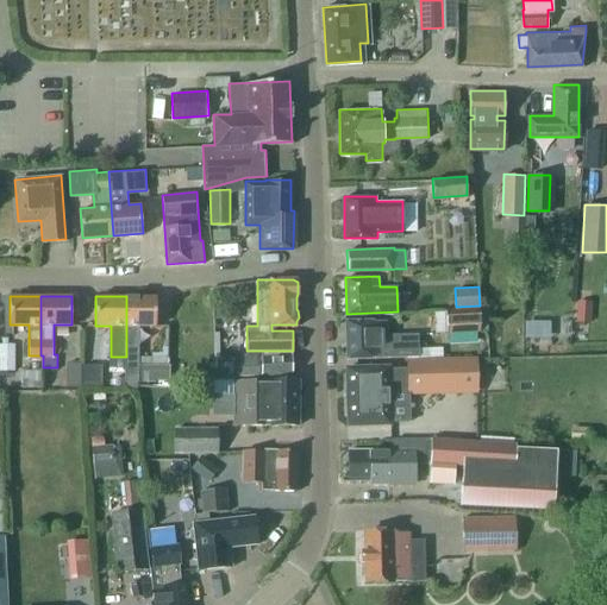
[(139,382),(139,326),(157,326),(157,296),(126,296),(126,357),(125,382),(139,382)]
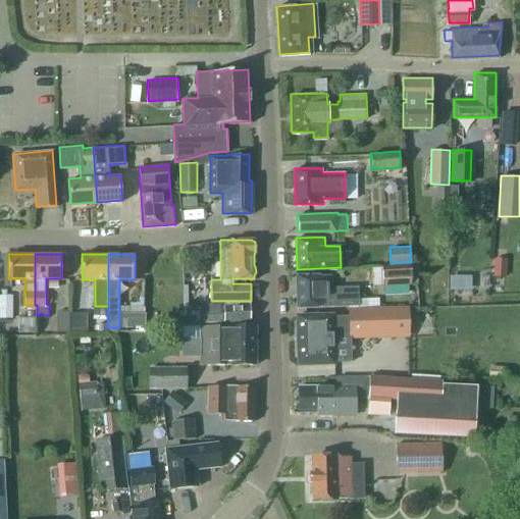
[(496,274),(506,274),(507,258),(497,257),(496,274)]
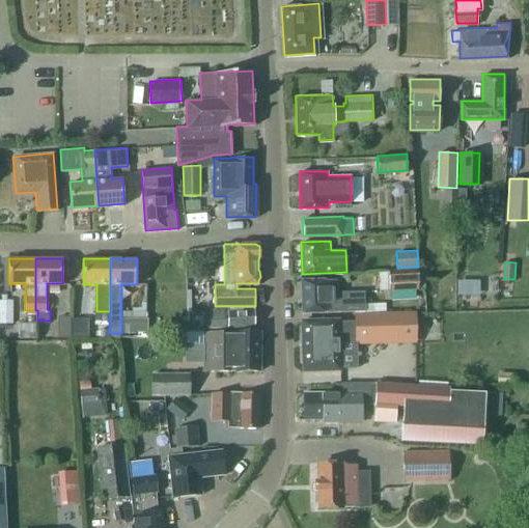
[(391,289),(419,288),(418,269),(390,270),(391,289)]
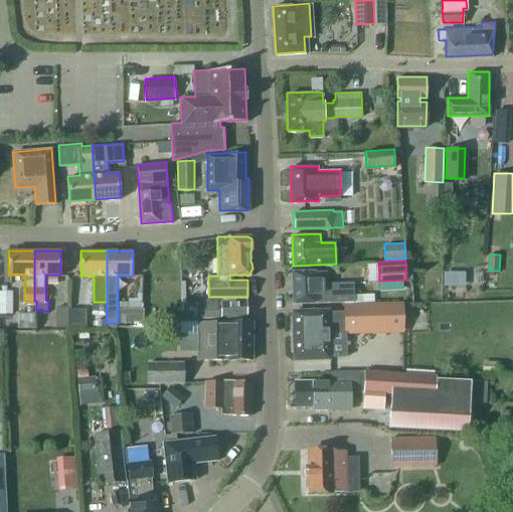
[(444,289),(476,289),(477,269),(445,269),(444,289)]
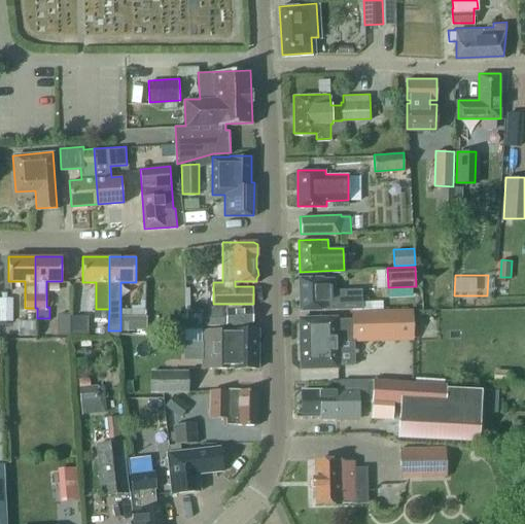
[(361,289),(335,289),(334,277),(300,278),(300,309),(361,307),(361,289)]
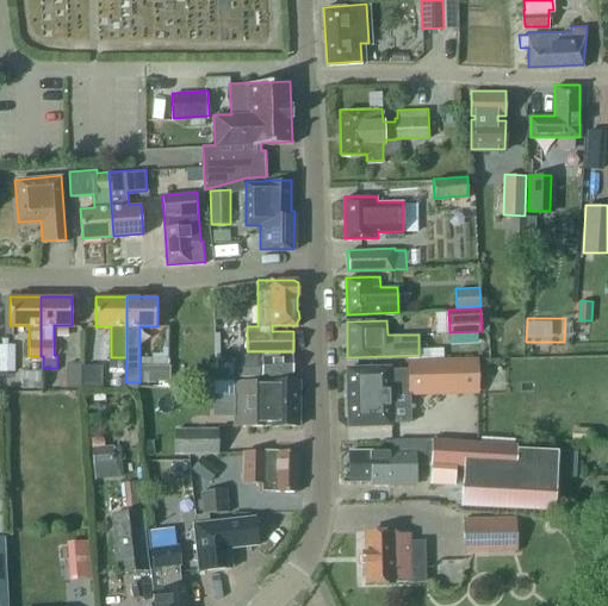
[(86,345),(86,360),(95,360),(95,345),(86,345)]
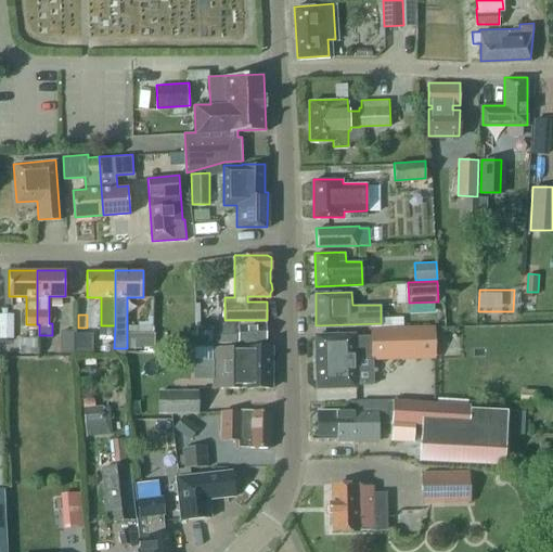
[(198,325),(198,341),(238,341),(238,321),(216,321),(216,325),(198,325)]
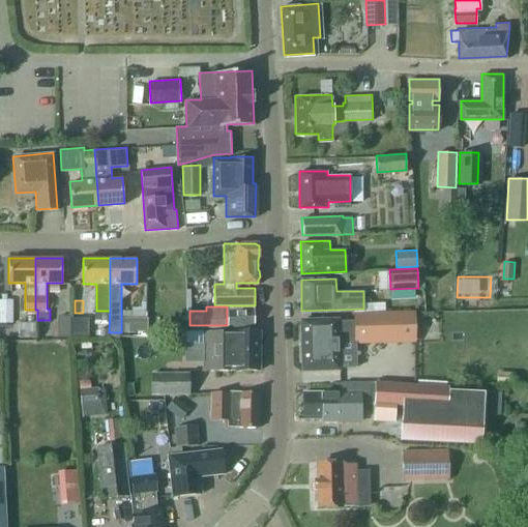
[(228,310),(228,325),(255,324),(254,310),(228,310)]
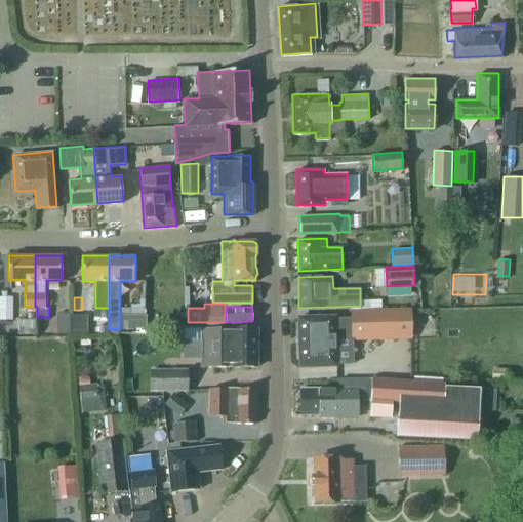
[(351,333),(352,338),(412,337),(411,309),(351,310),(351,317),(335,317),(335,314),(298,315),(300,366),(337,365),(336,333),(351,333)]
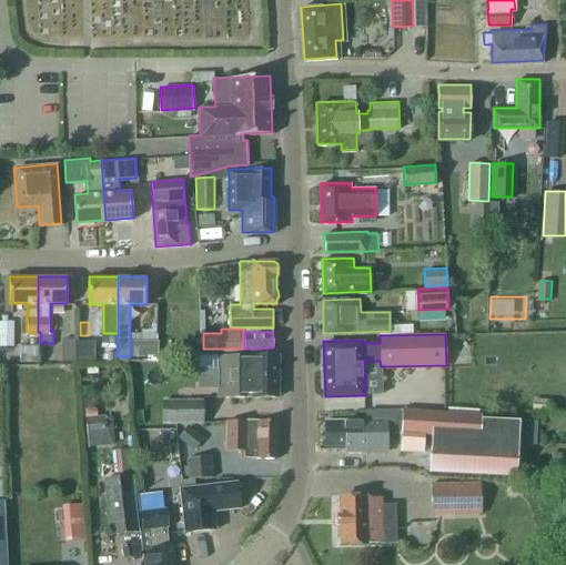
[(89,340),(79,340),(79,357),(89,357),(89,340)]
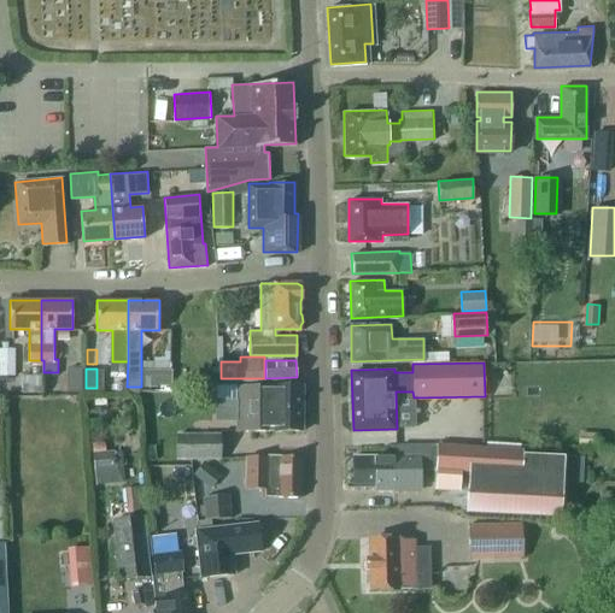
[(173,369),(158,369),(158,384),(173,384),(173,369)]
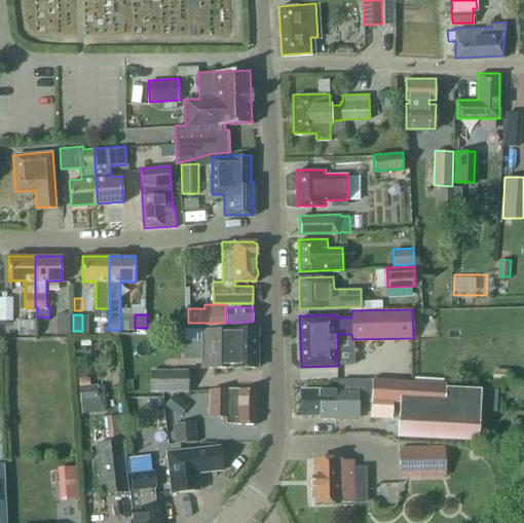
[(58,325),(59,333),(71,333),(70,325),(58,325)]
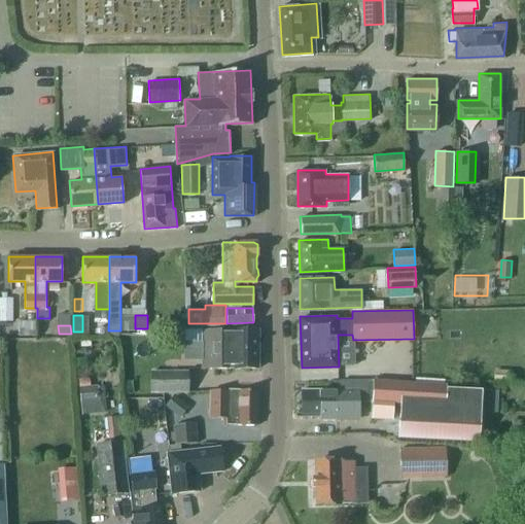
[(234,368),(258,368),(258,329),(234,329),(234,332),(231,332),(231,328),(217,328),(203,328),(203,368),(231,368),(231,364),(234,364),(234,368)]
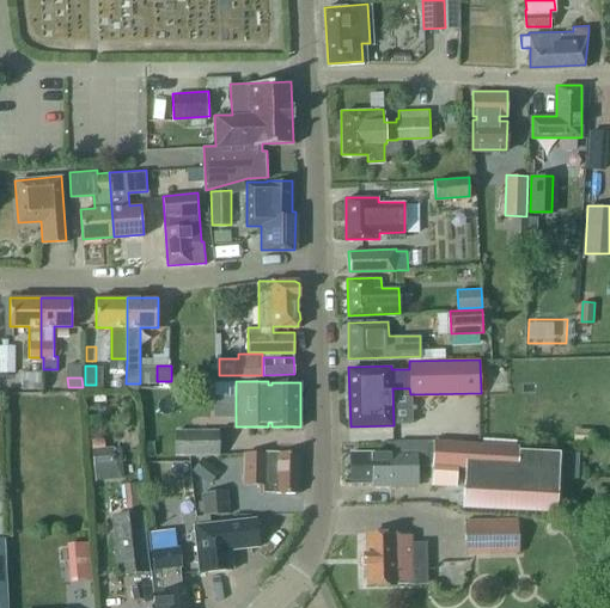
[(176,429),(176,454),(220,454),(220,428),(176,429)]
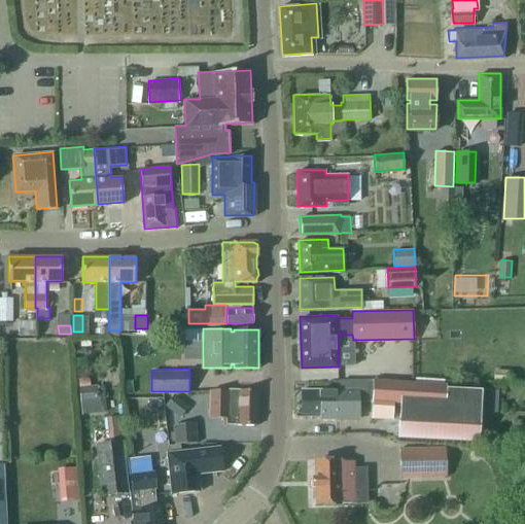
[(322,419),(338,419),(360,420),(360,402),(372,402),(371,417),(399,419),(399,437),(480,441),(482,389),(447,387),(447,392),(446,392),(447,385),(374,380),(374,379),(342,379),(342,391),(337,391),(337,389),(303,389),(303,415),(322,414),(322,419)]
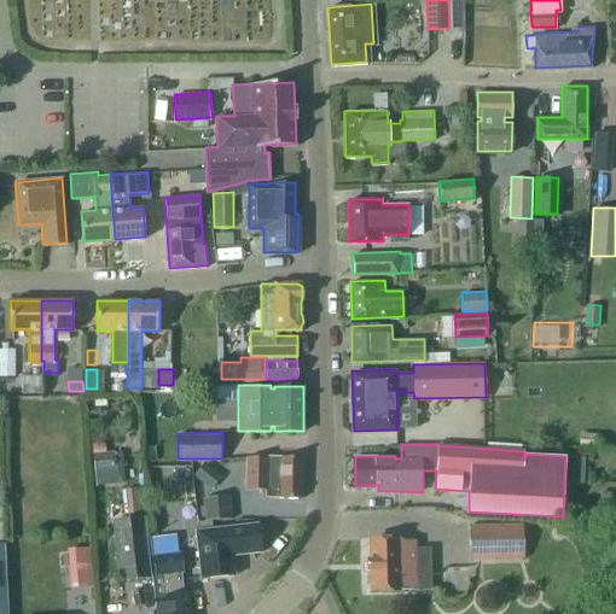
[(122,449),(94,451),(97,483),(125,480),(122,449)]
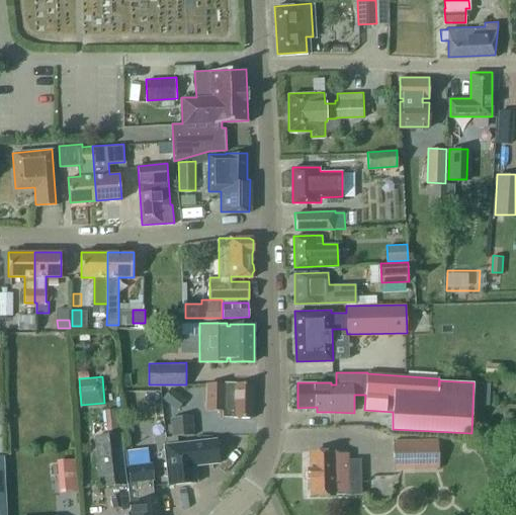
[(231,409),(231,416),(253,417),(254,382),(207,381),(207,409),(231,409)]
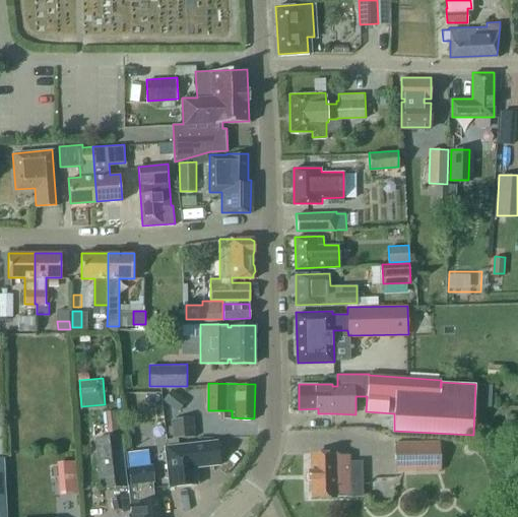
[(478,383),(476,404),(491,405),(492,384),(478,383)]
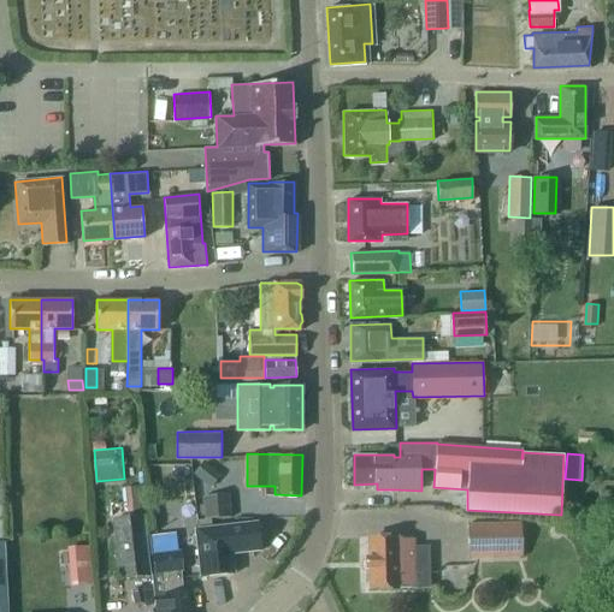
[(190,462),(176,459),(175,469),(188,471),(190,462)]
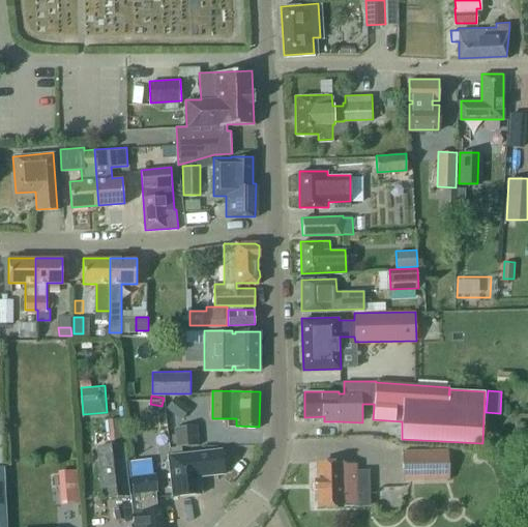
[(175,397),(168,406),(175,412),(182,402),(175,397)]
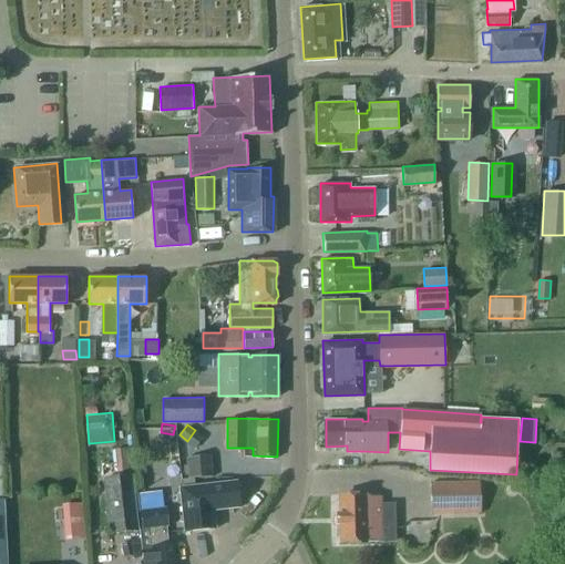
[(188,457),(189,474),(213,473),(211,454),(188,457)]
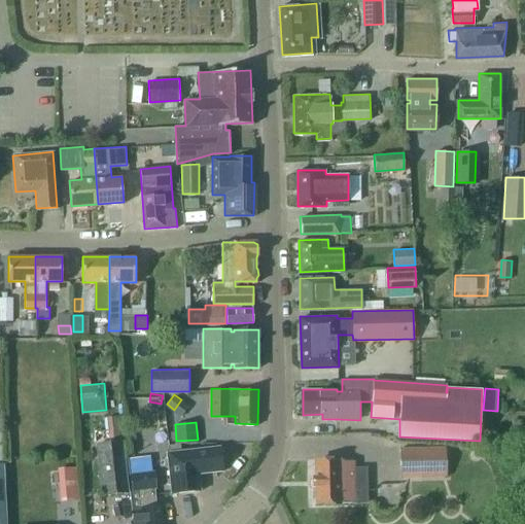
[(129,491),(123,440),(126,440),(125,427),(110,429),(111,442),(98,443),(104,494),(129,491)]
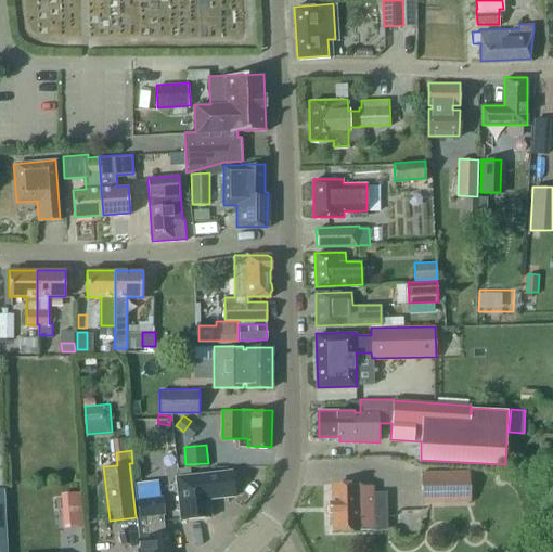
[(423,471),(424,502),(472,501),(471,469),(423,471)]
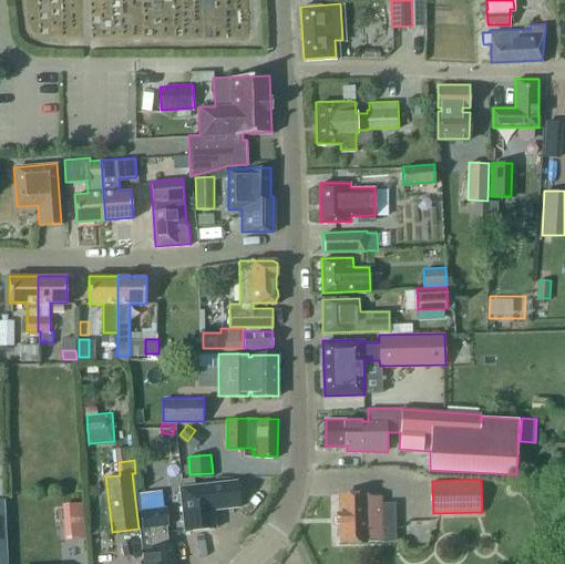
[(214,509),(240,505),(237,480),(180,486),(185,531),(216,527),(214,509)]
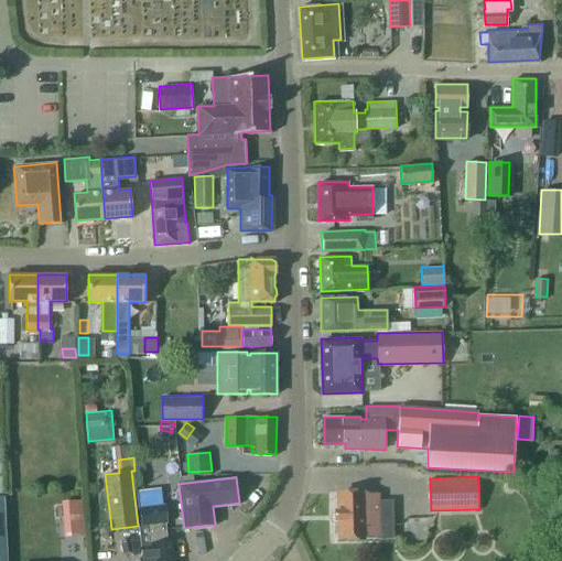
[(395,498),(379,499),(379,492),(338,492),(338,510),(337,510),(337,520),(339,520),(339,538),(396,538),(395,498)]
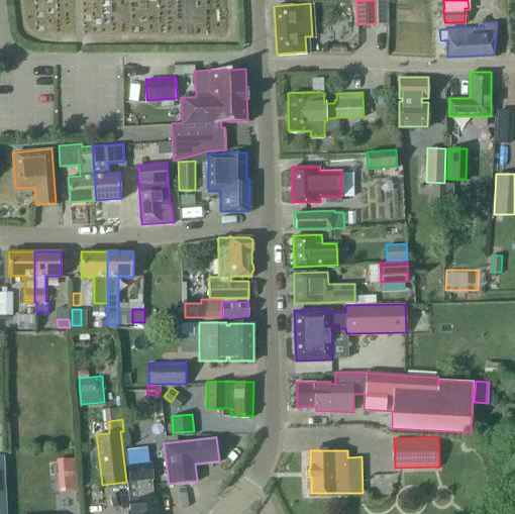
[(60,459),(62,474),(75,473),(74,458),(60,459)]
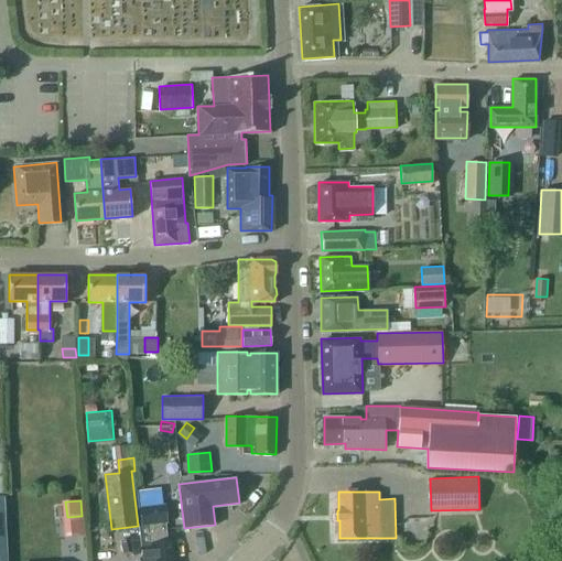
[(141,506),(142,520),(139,520),(143,560),(174,560),(172,540),(169,540),(166,521),(168,520),(165,503),(141,506)]
